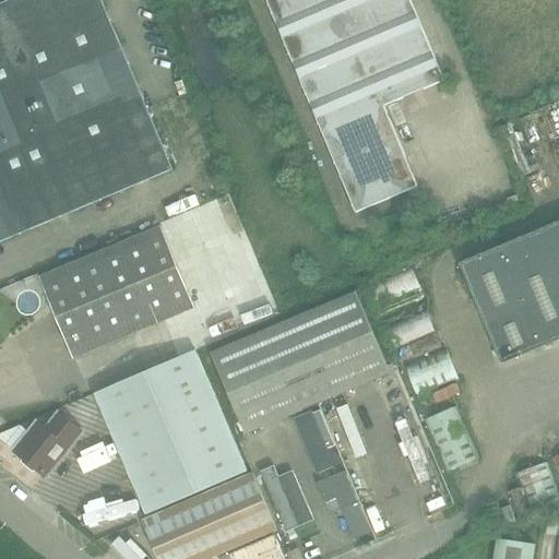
[(0,242),(173,169),(100,0),(10,0),(0,4),(0,242)]
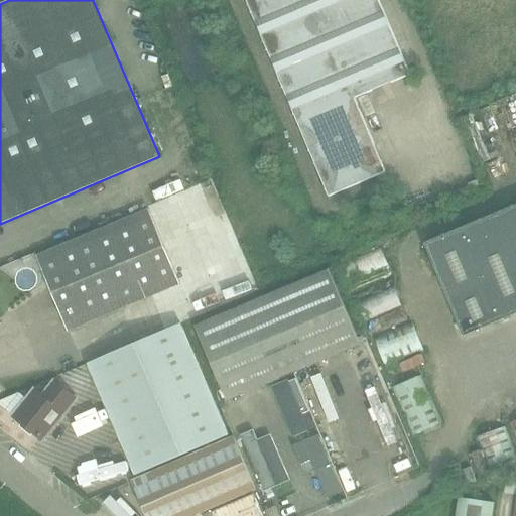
[(245,0),(328,197),(384,172),(353,99),(410,74),(378,0),(245,0)]
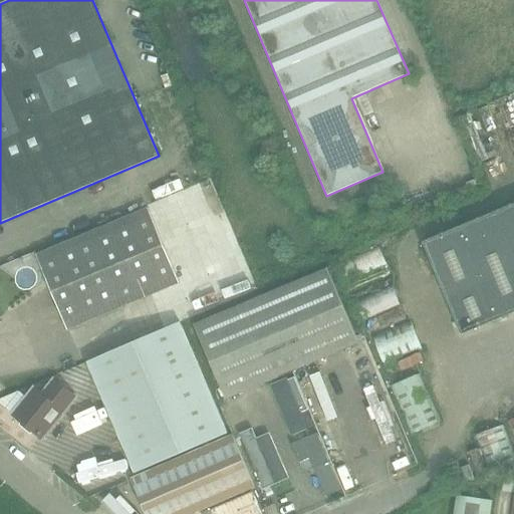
[(513,204),(423,243),(462,335),(513,313),(513,204)]
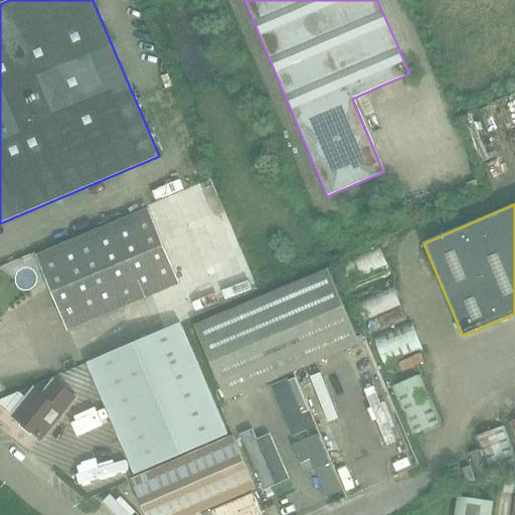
[(148,209),(93,232),(124,308),(179,285),(148,209)]
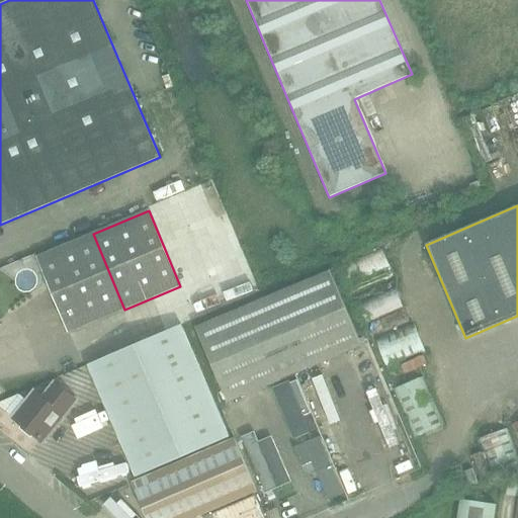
[(124,310),(93,234),(37,258),(68,333),(124,310)]
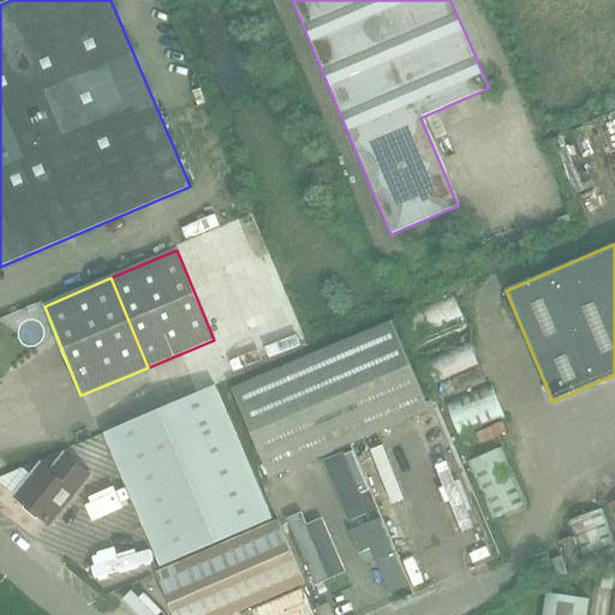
[(436,321),(485,311),(482,293),(433,303),(436,321)]
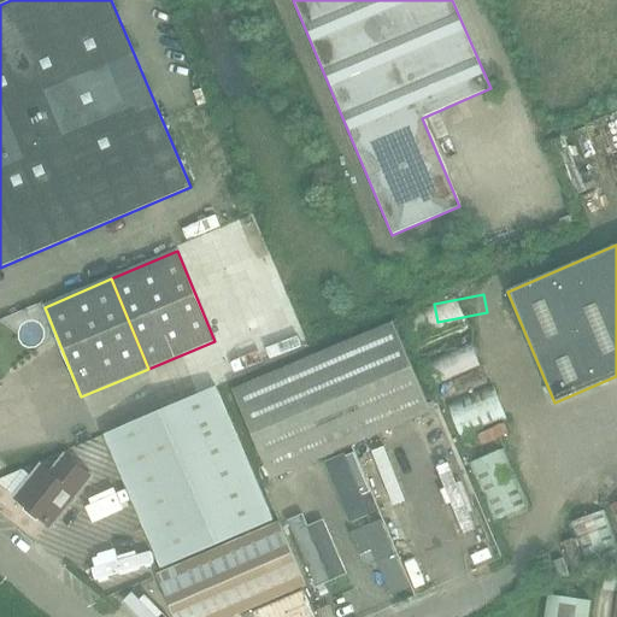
[(394,323),(313,357),(351,446),(432,412),(394,323)]
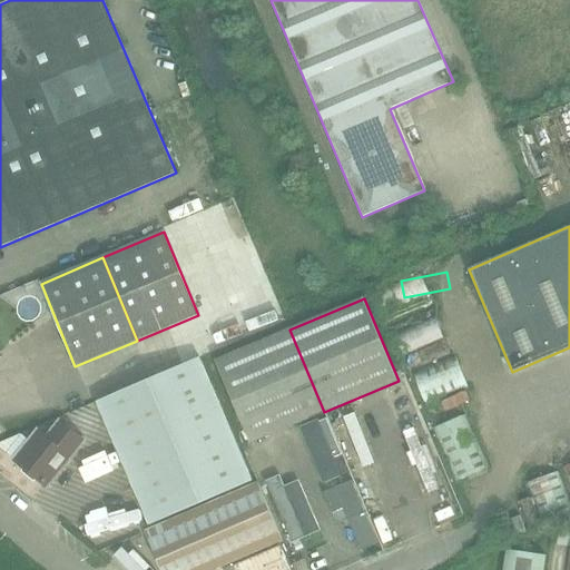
[(424,344),(464,326),(458,310),(416,327),(424,344)]
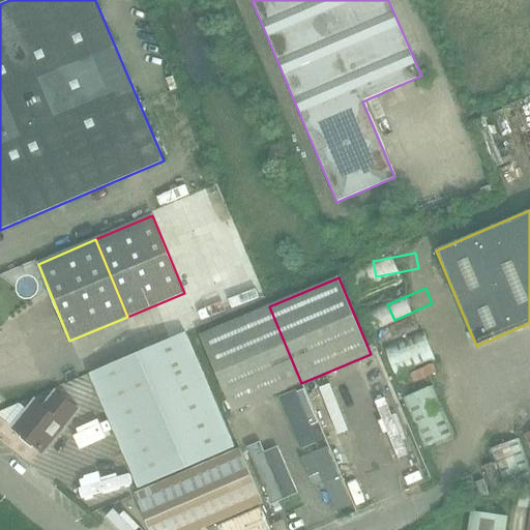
[(230,296),(202,307),(207,320),(236,308),(230,296)]
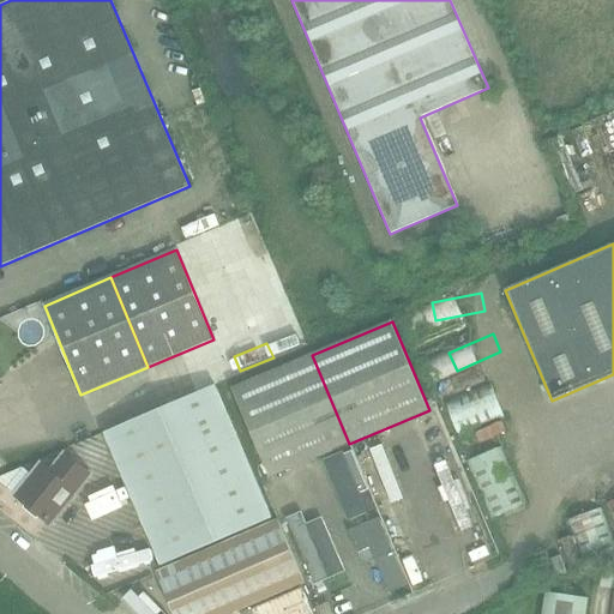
[(349,444),(312,355),(232,389),(269,477),(349,444)]
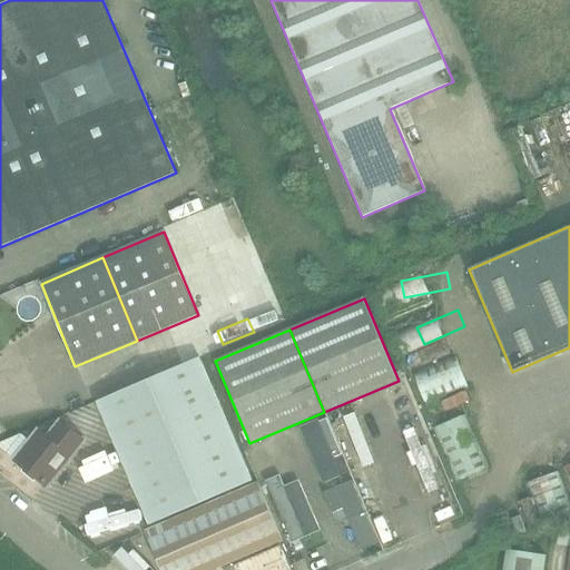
[(442,385),(488,372),(481,350),(436,362),(442,385)]
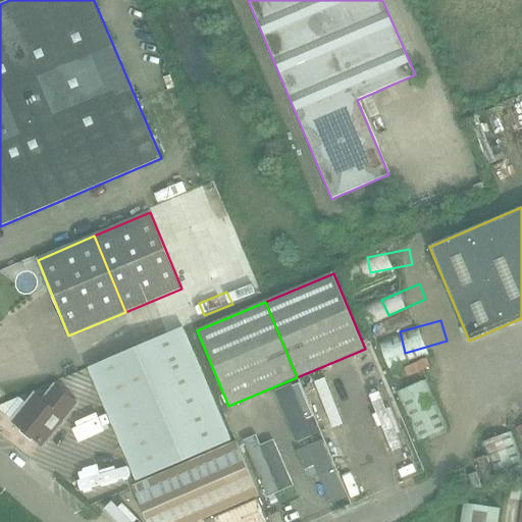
[(89,368),(137,481),(230,440),(183,328),(89,368)]
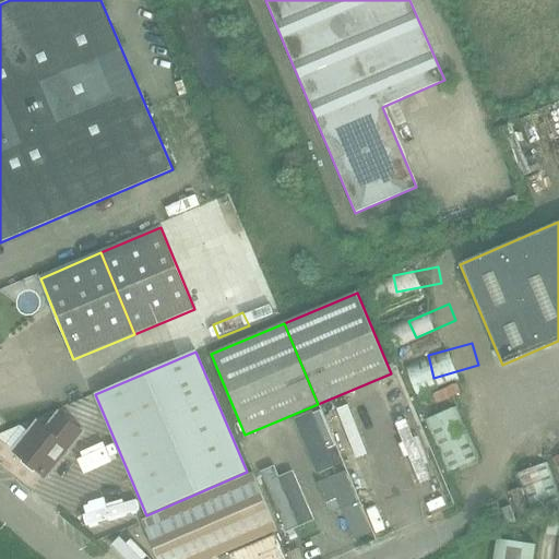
[(465,459),(492,447),(471,397),(443,409),(465,459)]
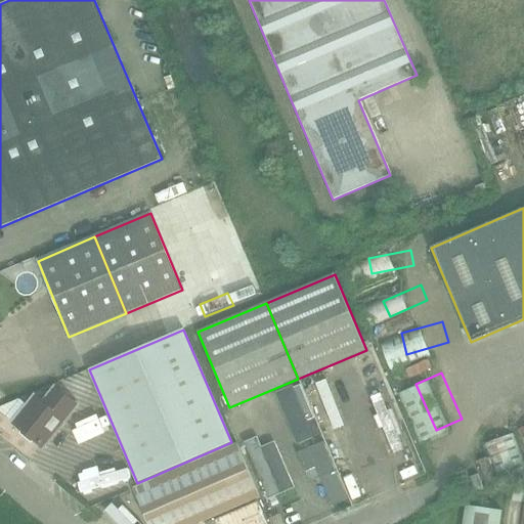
[(402,384),(390,388),(409,446),(422,441),(402,384)]
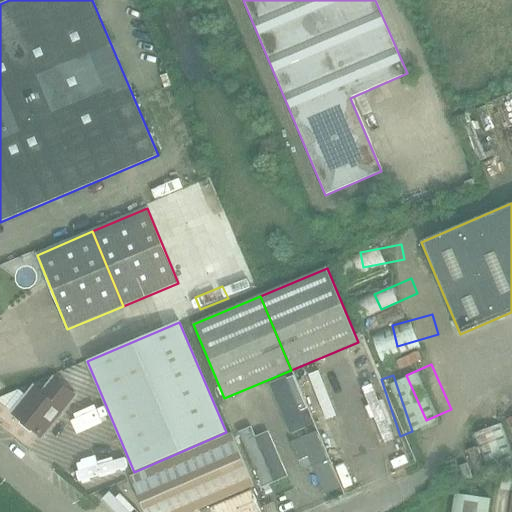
[(34,431),(42,437),(63,412),(75,397),(53,379),(41,394),(33,388),(13,413),(21,420),(19,424),(30,433),(34,431)]
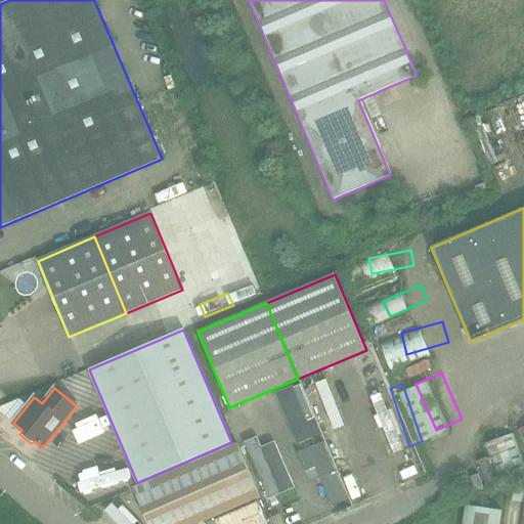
[(467,390),(455,392),(460,409),(471,406),(467,390)]
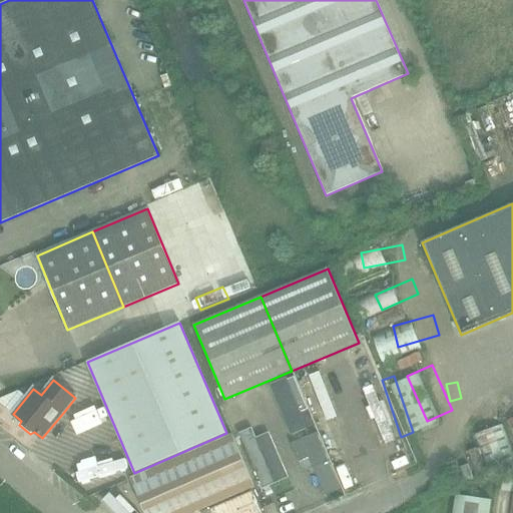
[(295,407),(314,455),(329,449),(317,419),(325,416),(321,406),(313,410),(309,401),(295,407)]
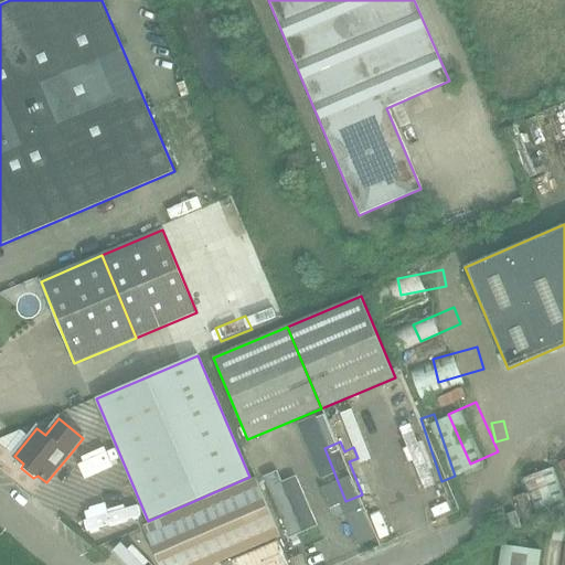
[(548,489),(564,482),(564,458),(541,468),(548,489)]
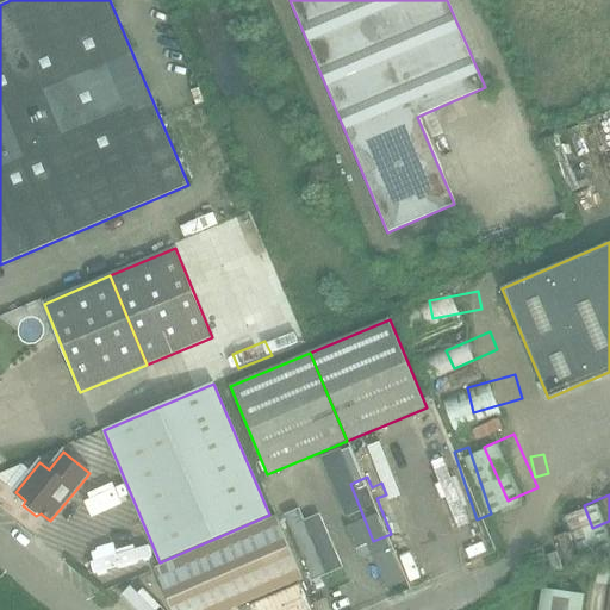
[(284,516),(312,579),(342,566),(321,517),(319,515),(304,522),(298,510),(284,516)]
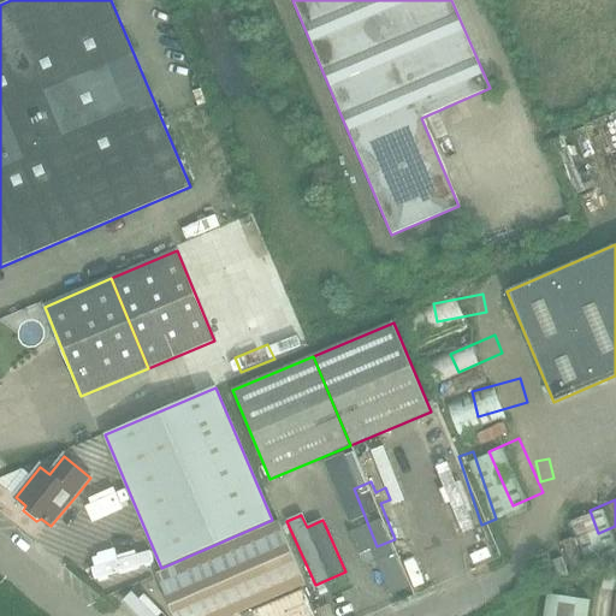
[(157,574),(175,615),(232,615),(306,585),(279,522),(157,574)]
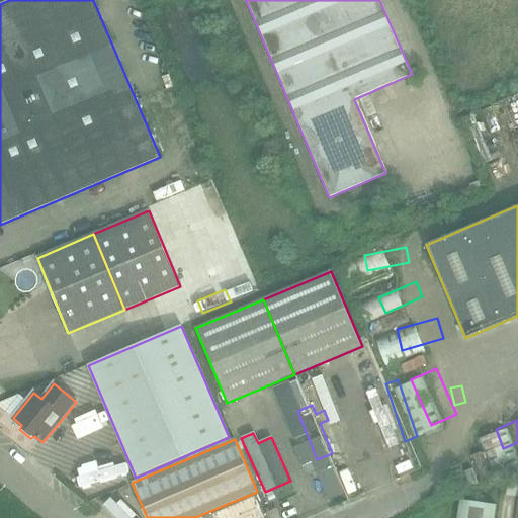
[(413,466),(433,458),(429,449),(410,457),(413,466)]
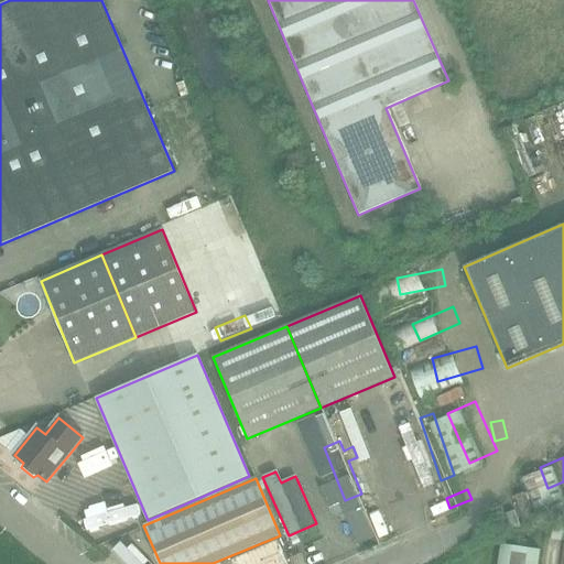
[(320,561),(350,546),(344,532),(313,546),(320,561)]
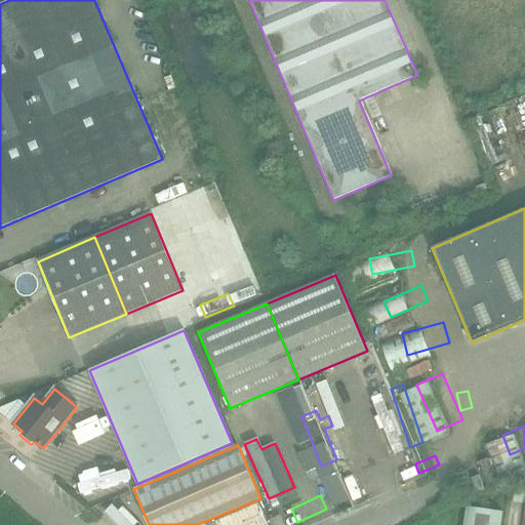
[(214,521),(215,524),(266,524),(256,502),(214,521)]
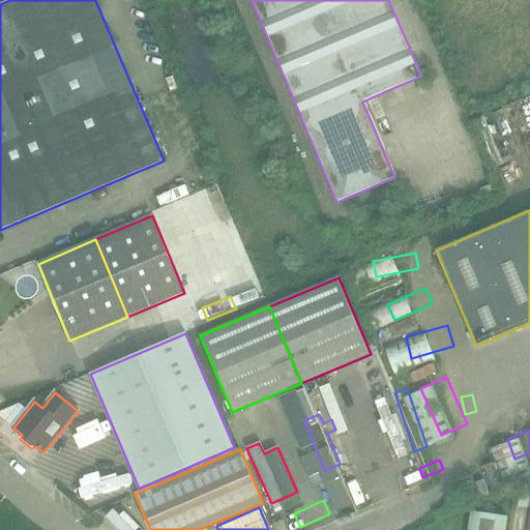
[(468,529),(504,529),(507,518),(471,511),(468,529)]
